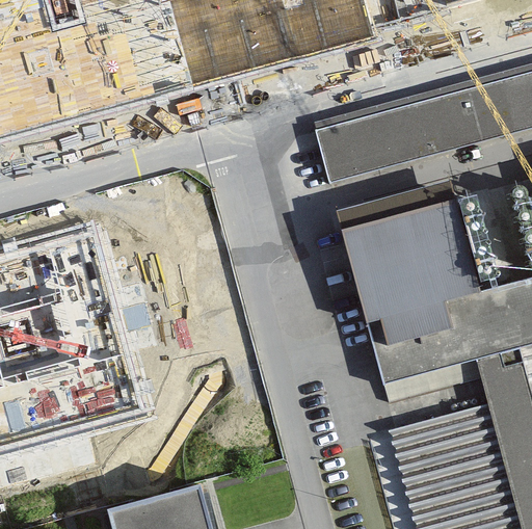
[(0,0),(0,127),(457,0),(0,0)]
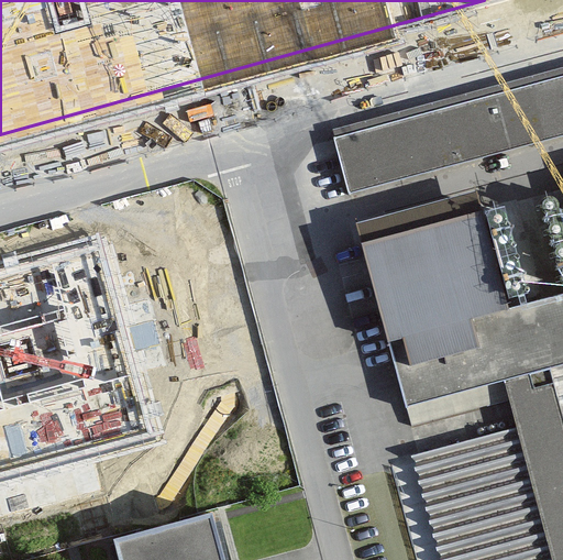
[(562,135),(562,75),(332,138),(348,194),(562,135)]
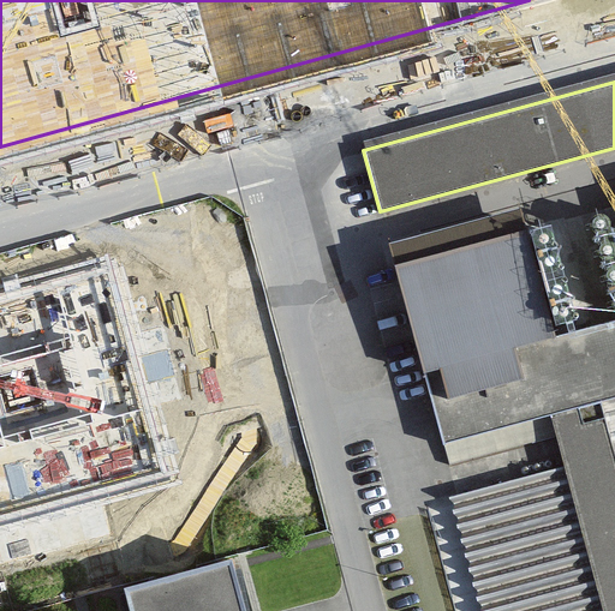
[(614,610),(614,318),(554,336),(519,208),(388,243),(448,465),(553,437),(560,465),(447,495),(478,610),(614,610)]
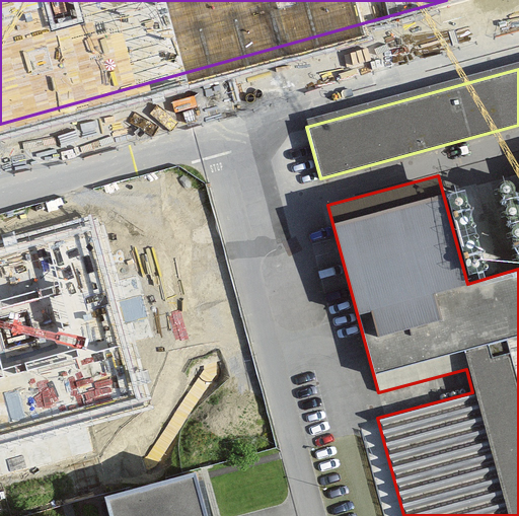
[(0,432),(136,395),(89,227),(0,251),(0,432)]
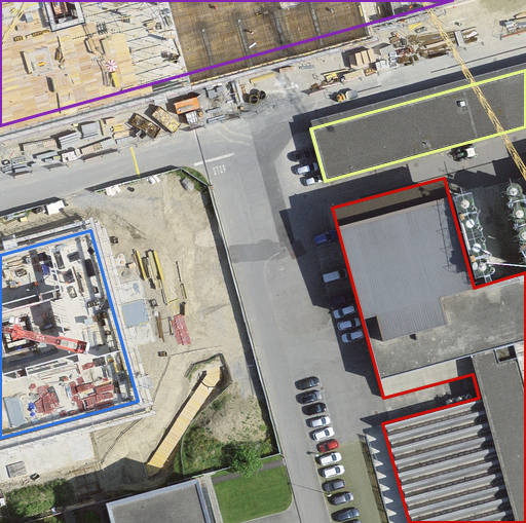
[(109,453),(101,417),(12,436),(20,472),(109,453)]
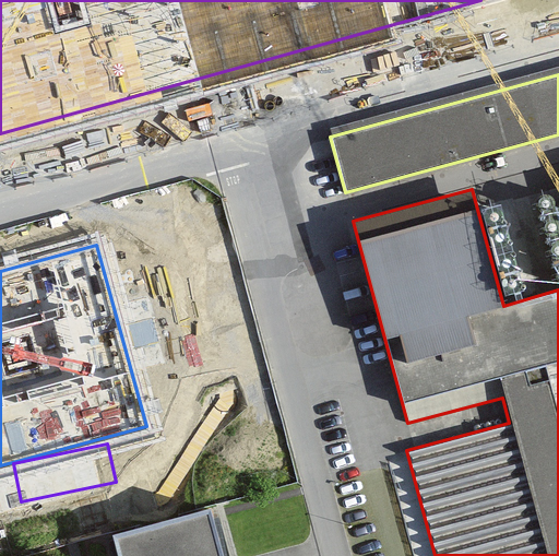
[(224,555),(211,507),(113,532),(118,555),(224,555)]
